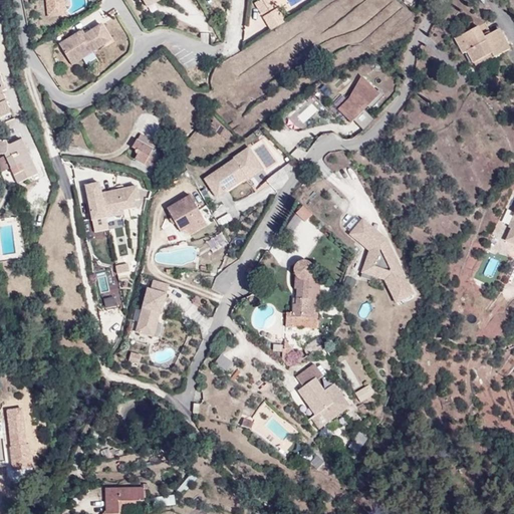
[(62,0),(49,0),(51,14),(65,12),(62,0)]
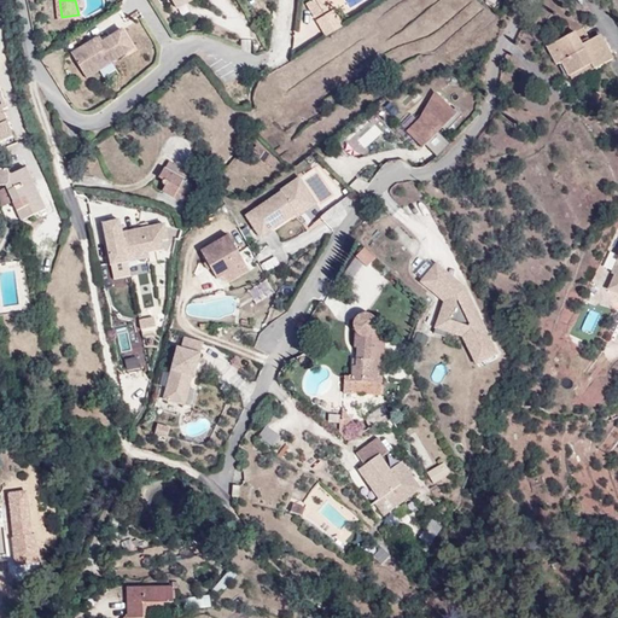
[(315,17),(331,7),(326,0),(312,0),(307,3),(315,17)]
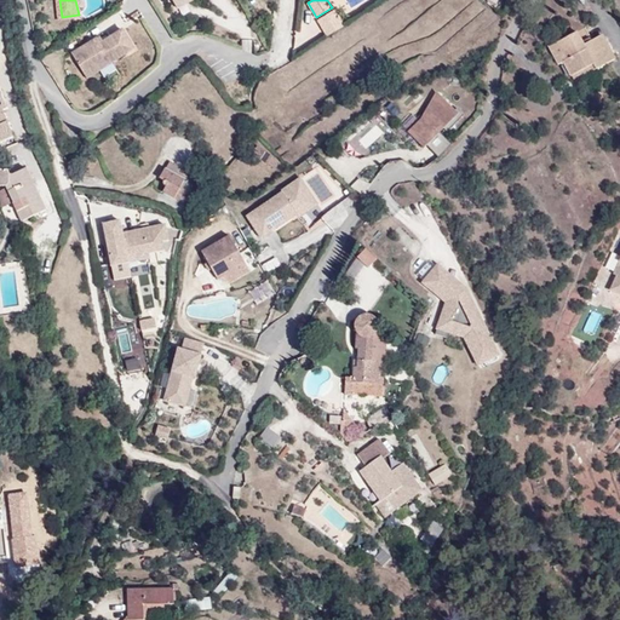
[(327,35),(343,26),(334,10),(319,19),(327,35)]
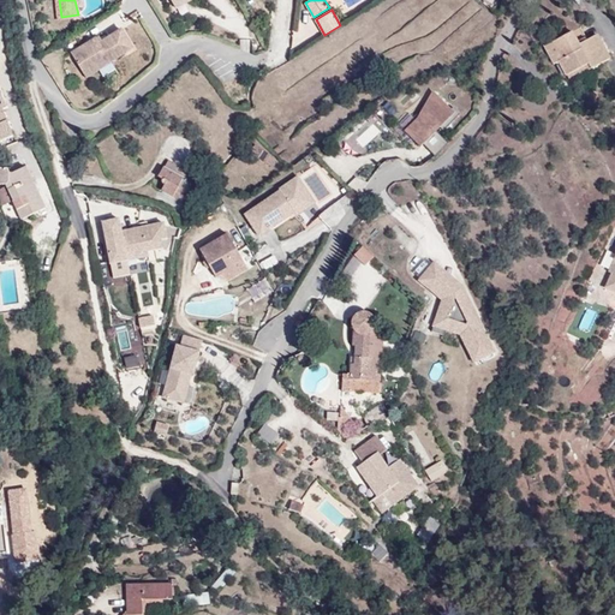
[(109,57),(112,61),(135,47),(123,28),(101,42),(97,37),(72,53),(84,73),(109,57)]
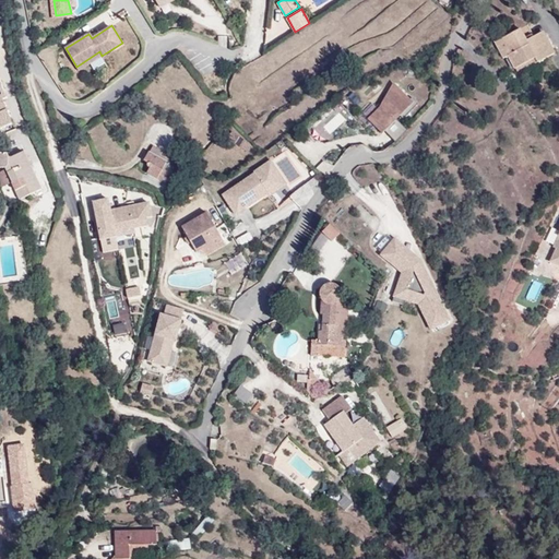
[(535,58),(536,61),(537,62),(555,54),(543,32),(526,40),(521,28),(496,42),(504,58),(509,56),(515,69),(535,58)]
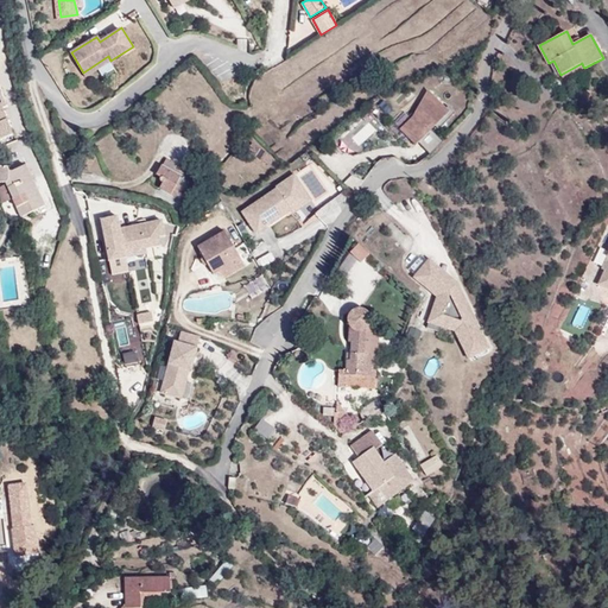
[(86,76),(111,61),(108,56),(83,73),(86,76)]
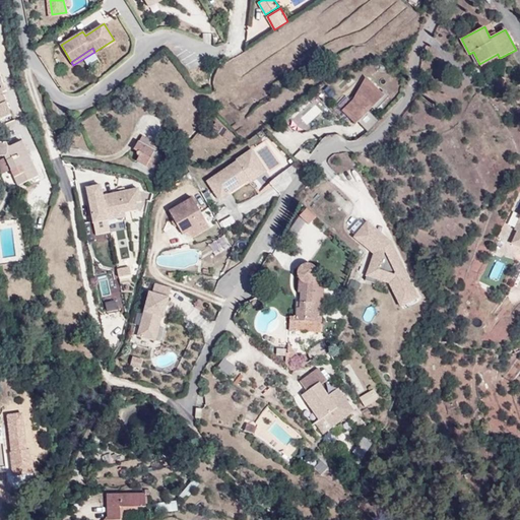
[(481,66),(499,57),(498,54),(479,64),(481,66)]
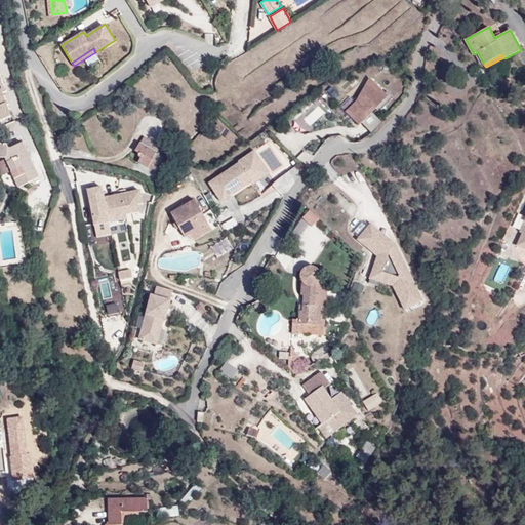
[(361,123),(371,133),(382,122),(372,112),(375,109),(377,112),(393,97),(387,91),(384,94),(381,93),(382,92),(371,81),(363,90),(366,94),(356,106),(354,104),(347,112),(353,118),(354,117),(356,119),(354,121),(359,125),(361,123)]
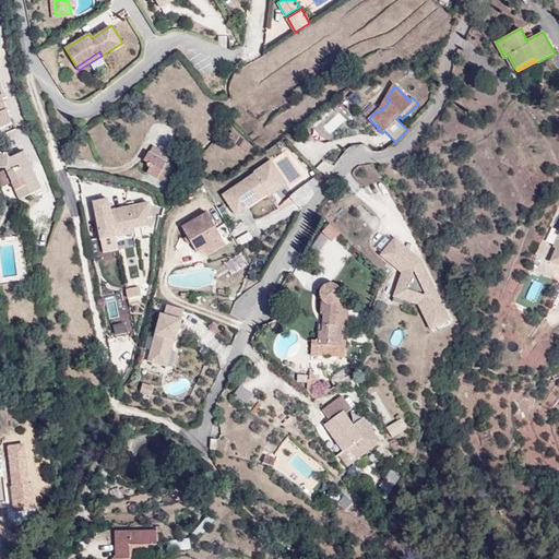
[(390,100),(387,96),(375,108),(371,104),(358,118),(373,133),(377,129),(379,127),(377,125),(376,126),(369,119),(377,110),(379,113),(390,100)]
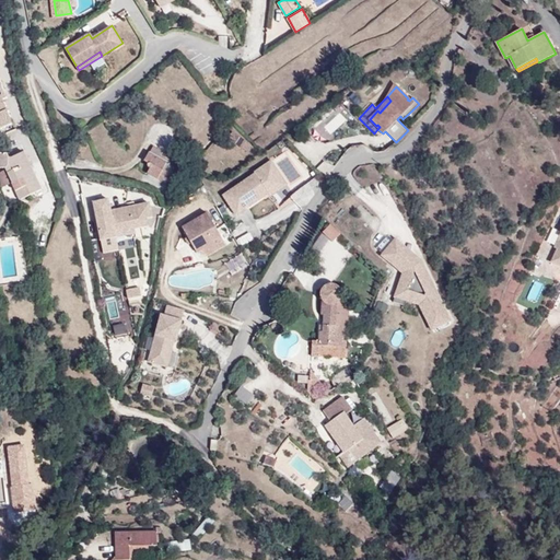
[(247,151),(252,144),(233,132),(229,139),(247,151)]
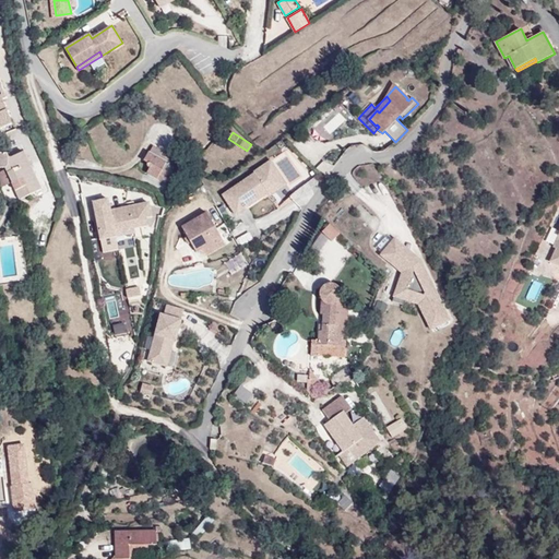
[(149,153),(157,157),(161,151),(152,146),(149,153)]
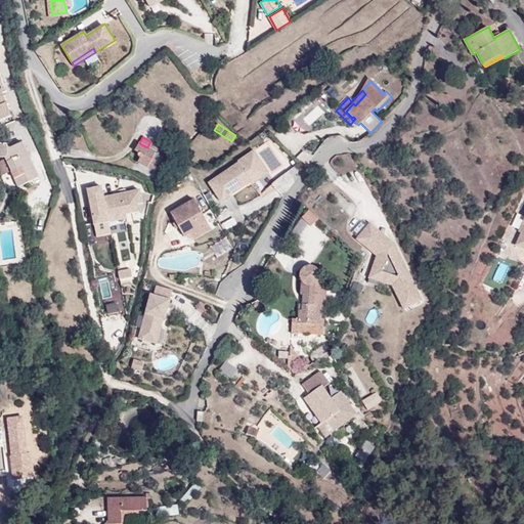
[(40,176),(37,171),(32,160),(24,141),(9,148),(7,143),(0,142),(0,157),(6,157),(19,186),(40,176)]
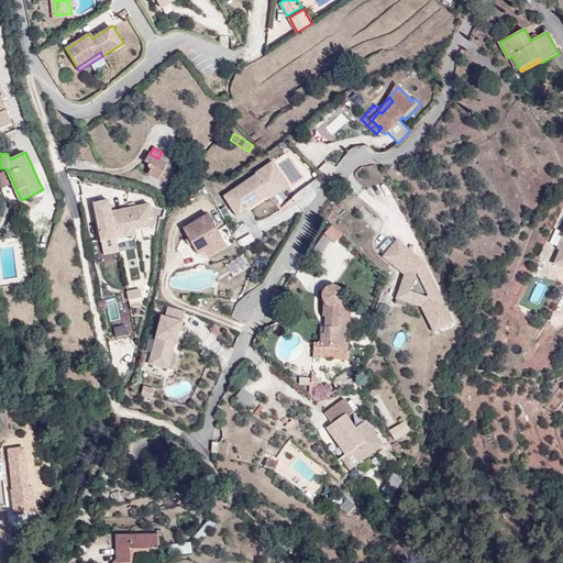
[(158,158),(150,154),(145,162),(148,164),(147,166),(148,168),(152,169),(148,175),(167,184),(172,175),(164,172),(167,164),(158,158)]
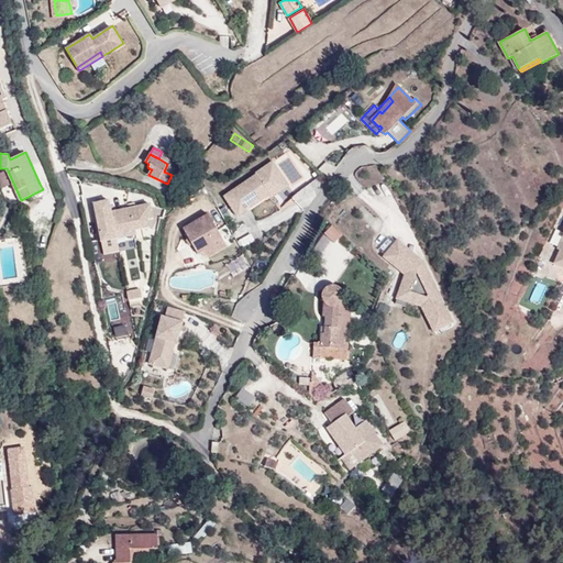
[(262,194),(264,197),(269,194),(271,196),(288,185),(272,162),(268,164),(277,175),(275,176),(280,184),(267,191),(266,190),(262,194)]
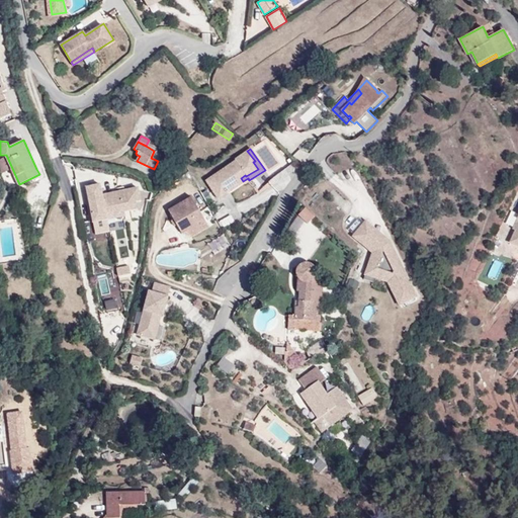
[(235,160),(205,181),(218,198),(229,190),(229,191),(243,181),(241,178),(245,175),(246,176),(258,169),(253,162),(255,161),(247,151),(235,159),(235,160)]
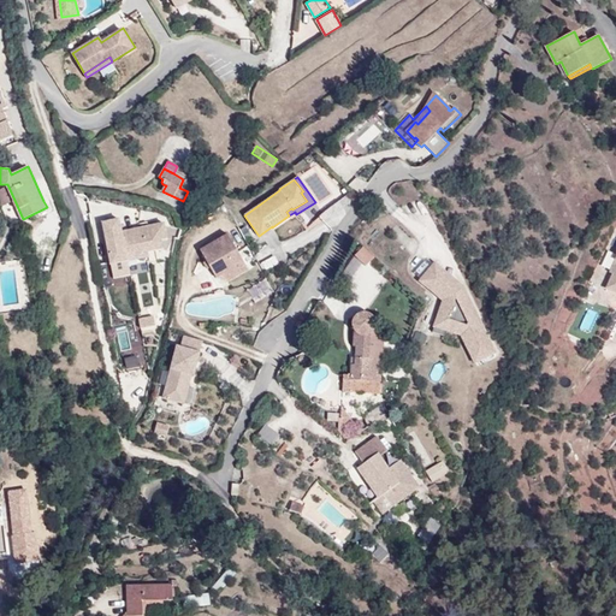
[(37,188),(43,201),(48,197),(42,185),(37,188)]
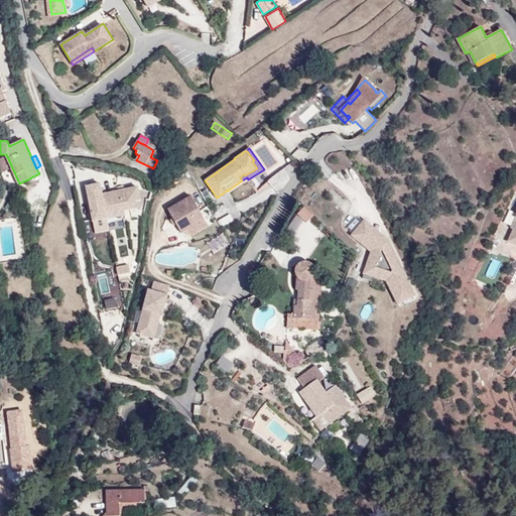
[(98,187),(85,189),(90,224),(103,222),(102,218),(120,215),(133,213),(132,206),(137,205),(135,192),(100,199),(98,187)]
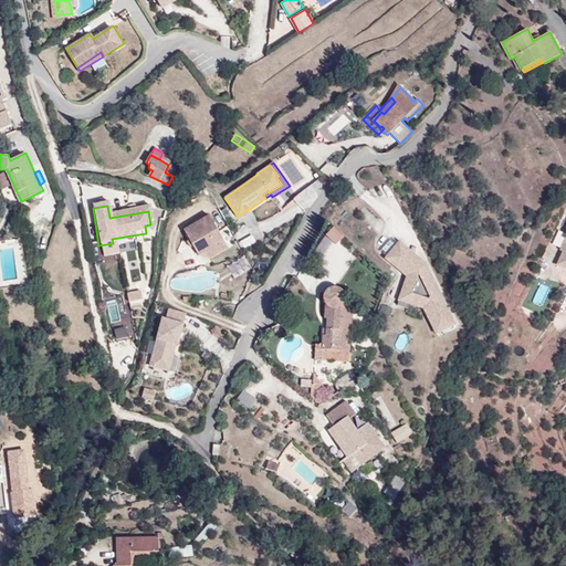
[(220,211),(227,221),(231,218),(226,208),(220,211)]
